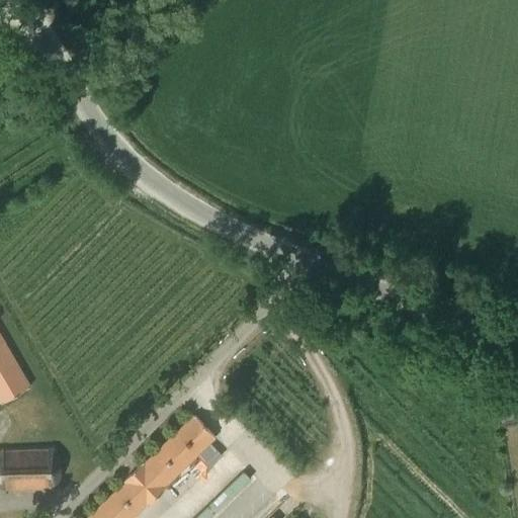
[(0,403),(28,387),(0,337),(0,403)]
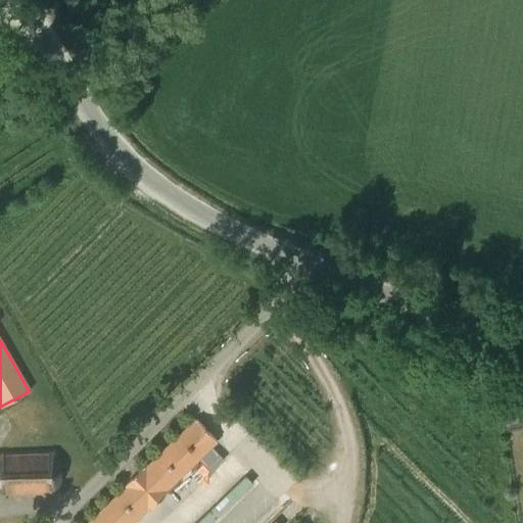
[(211,445),(217,441),(195,420),(145,468),(143,466),(123,485),(125,487),(88,522),(131,522),(145,509),(147,511),(168,491),(167,489),(199,458),(211,445)]
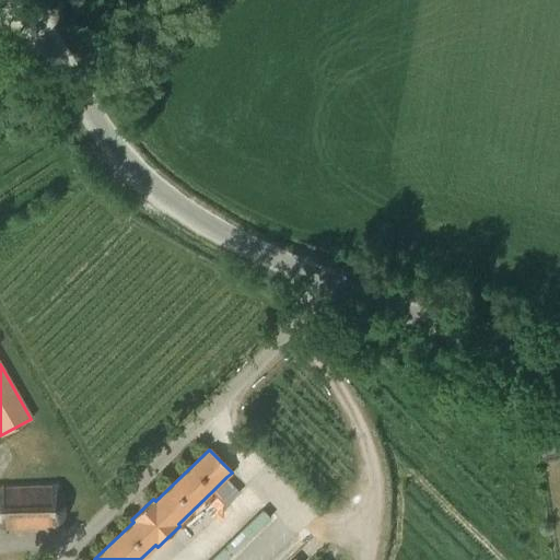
[(226,477),(213,490),(226,503),(240,490),(226,477)]
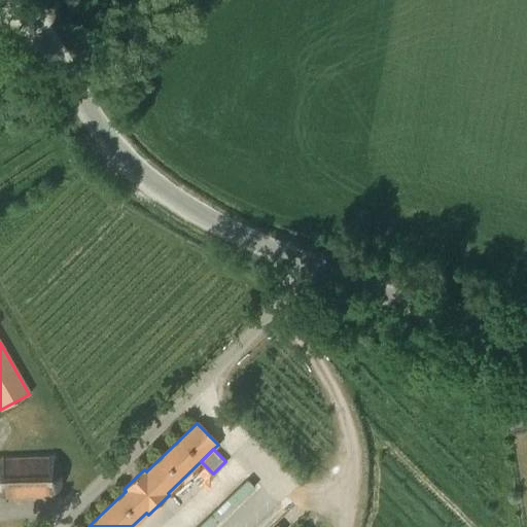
[(0,498),(57,496),(62,484),(62,469),(55,457),(0,459),(0,498)]
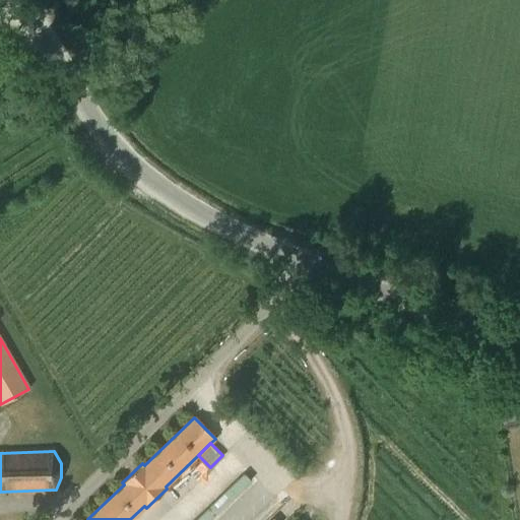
[(216,497),(244,471),(236,462),(208,488),(216,497)]
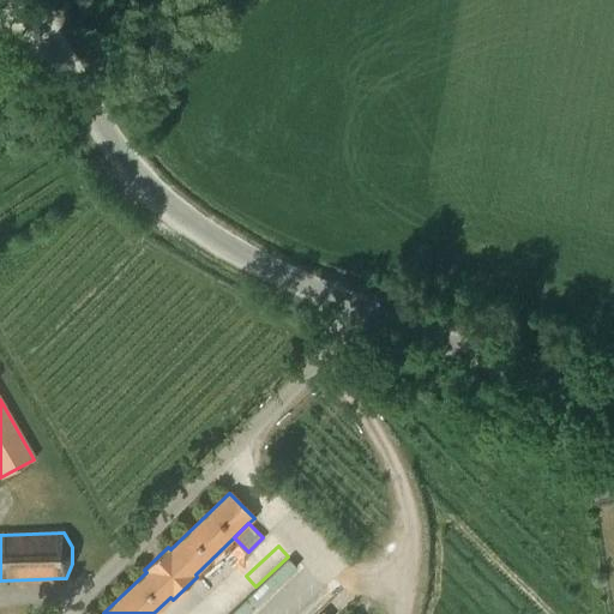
[(251,613),(300,569),(289,558),(246,599),(234,585),(204,613),(251,613)]
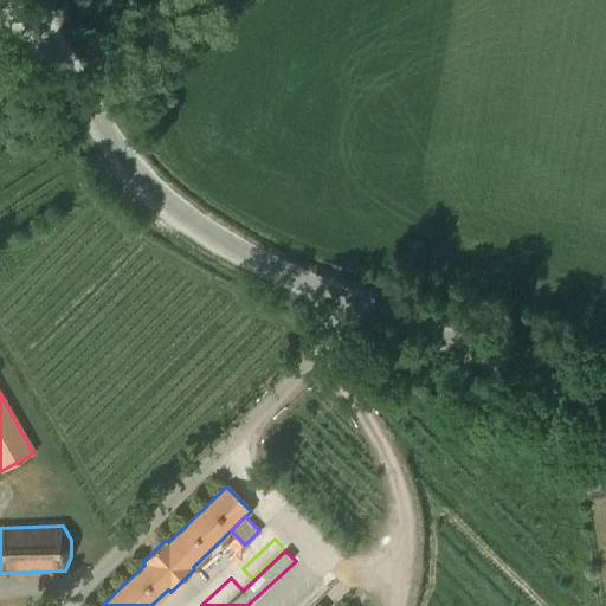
All buildings are outlined.
